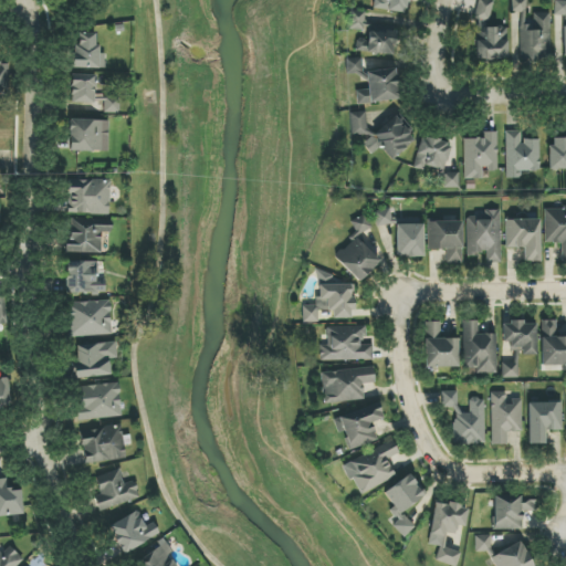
[(373,0),(373,10),(406,12),(406,0),(373,0)]
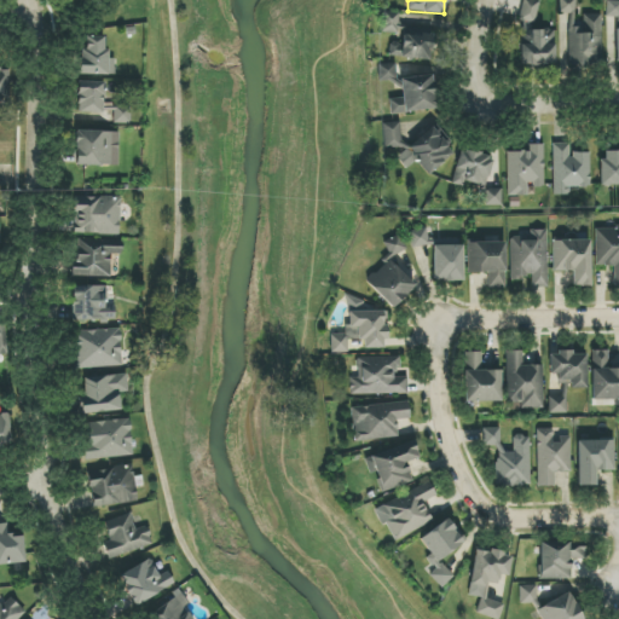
[(539,1),(532,0),(522,0),(519,18),(534,22),(539,1)]
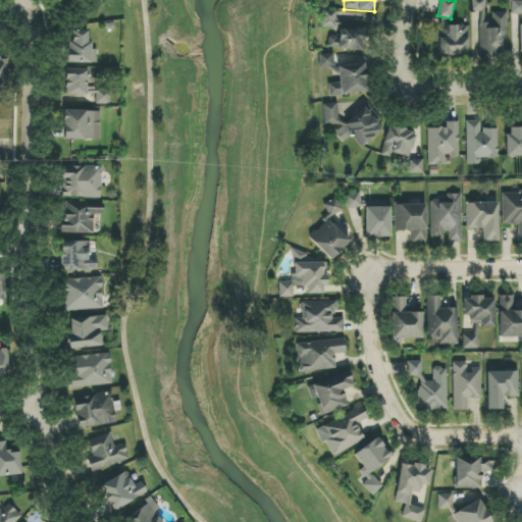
[(484,11),(484,0),(471,0),(471,10),(484,11)]
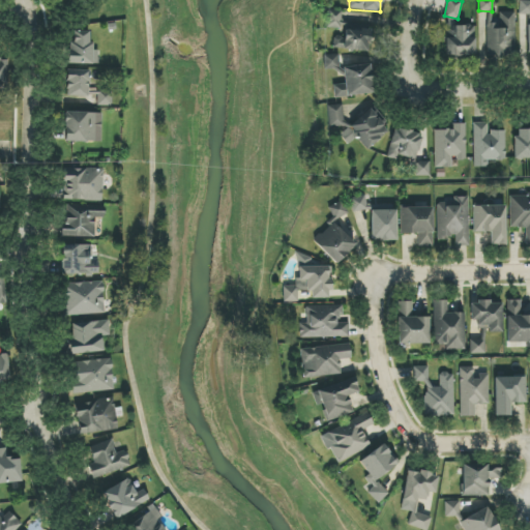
[(529,0),(521,1),(521,55),(529,54),(529,0)]
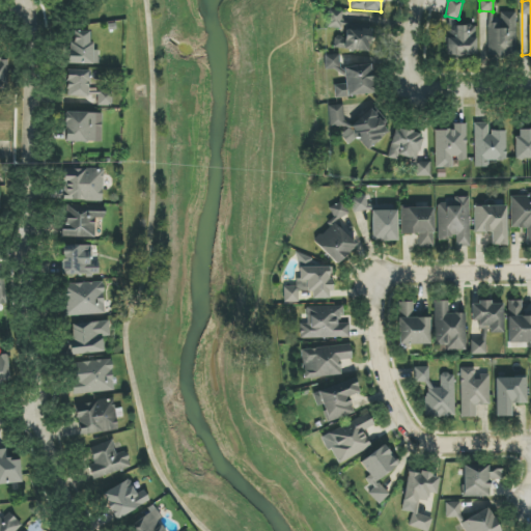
[(327,28),(341,29),(342,10),(328,10),(327,28)]
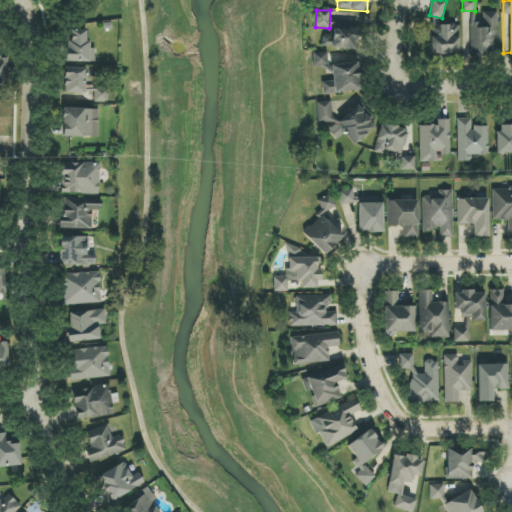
[(498,11),(482,12),(482,25),(470,25),(470,54),(498,54),(498,11)]
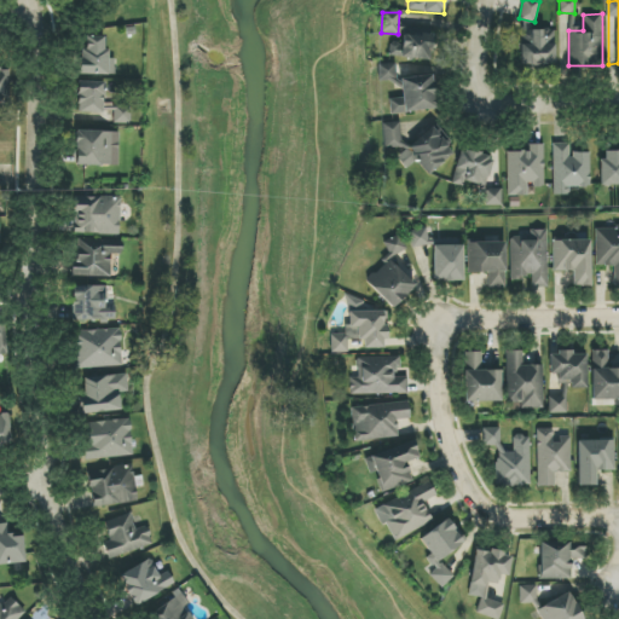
[(521,65),(555,64),(554,30),(531,30),(531,45),(520,45),(521,65)]
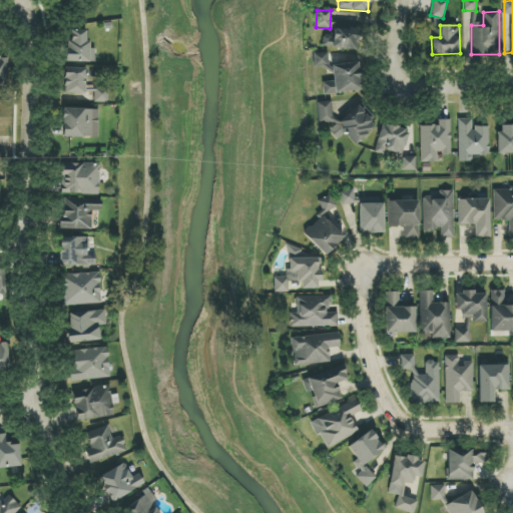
[(321,47),(356,49),(357,29),(334,28),(333,36),(322,36),(321,47)]
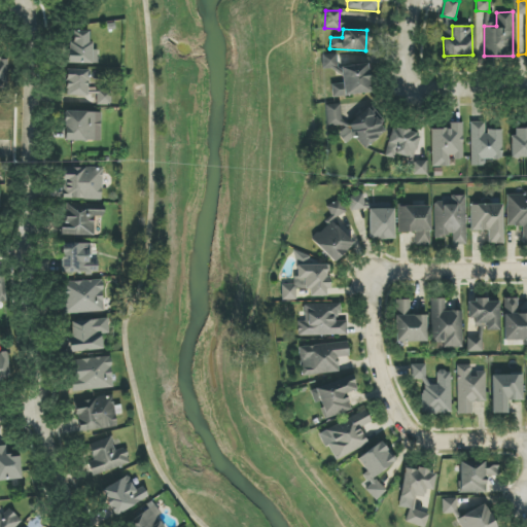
[(98,64),(98,49),(91,49),(92,32),(69,31),(68,64),(98,64)]
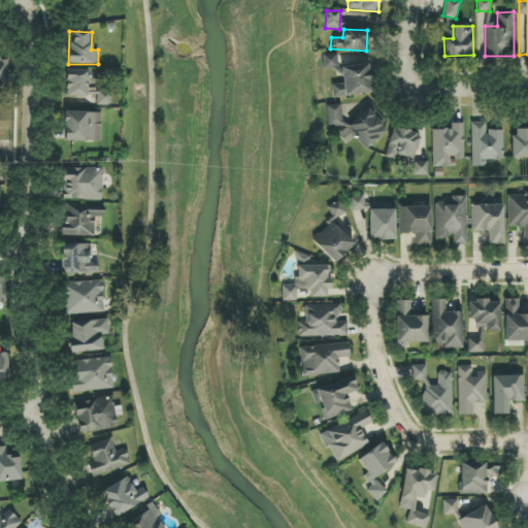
[(322,70),(336,69),(336,55),(322,55),(322,70)]
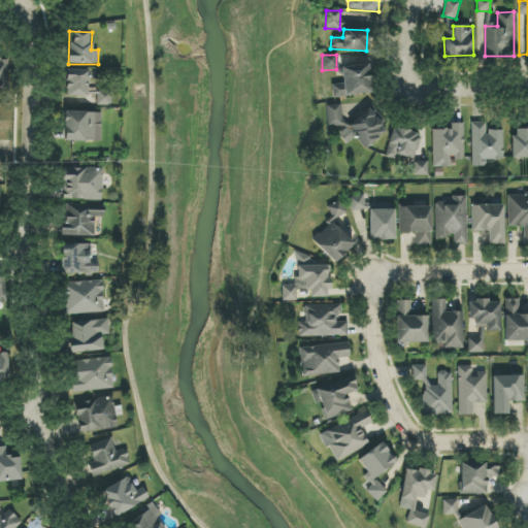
[(331,85),(332,97),(371,93),(367,64),(340,67),(342,84),(331,85)]
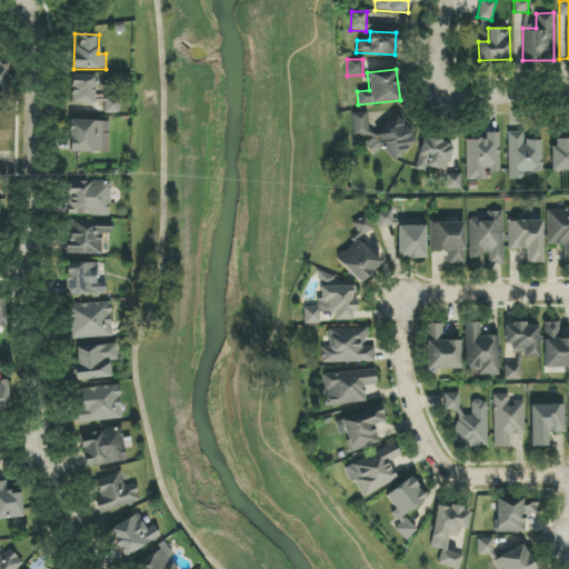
[(70,105),(103,105),(103,113),(119,113),(119,97),(96,96),(96,76),(71,76),(70,105)]
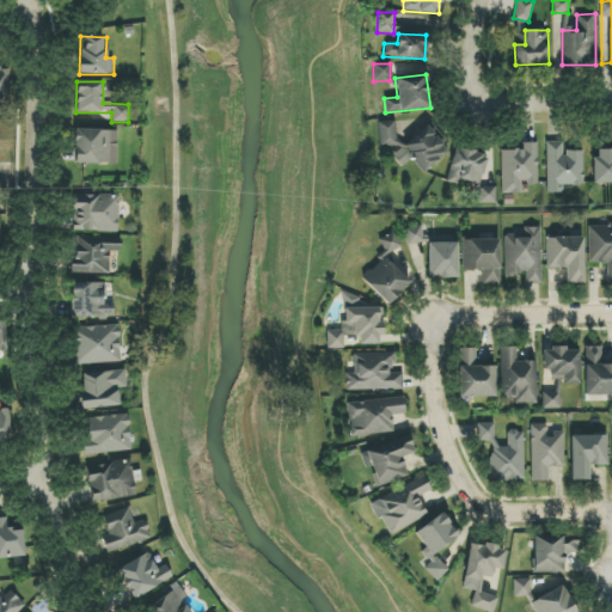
[(117,164),(118,130),(74,129),(74,164),(117,164)]
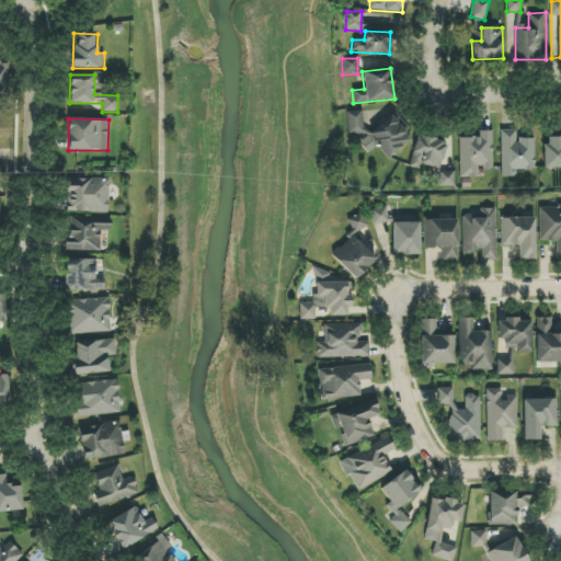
[(501,130),(501,178),(516,176),(516,170),(535,170),(535,138),(516,138),(516,129),(501,130)]
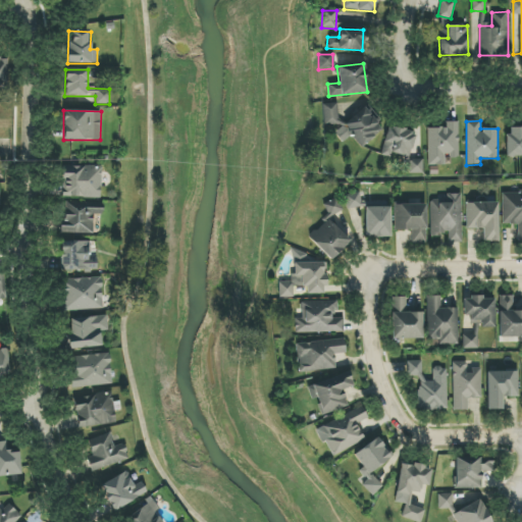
[(458,121),(444,122),(444,127),(427,127),(428,165),(446,165),(445,157),(459,157),(458,121)]
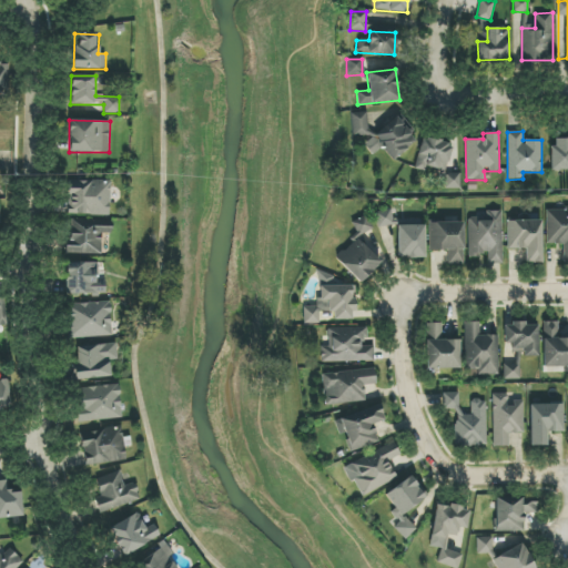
[(415,169),(425,171),(426,168),(437,170),(436,179),(446,181),(445,186),(458,190),(462,175),(446,172),(452,144),(422,138),(415,169)]
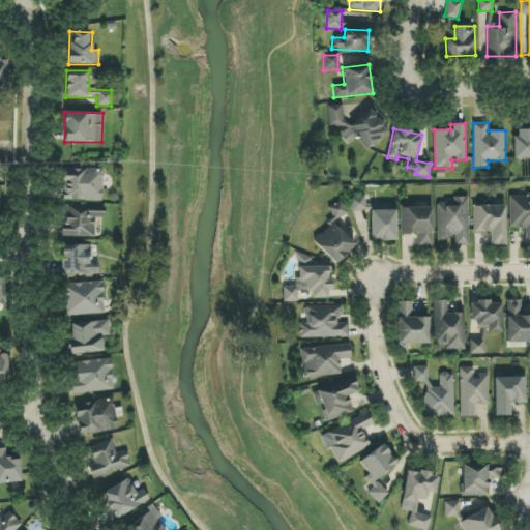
[(102,201),(102,169),(63,169),(63,200),(102,201)]
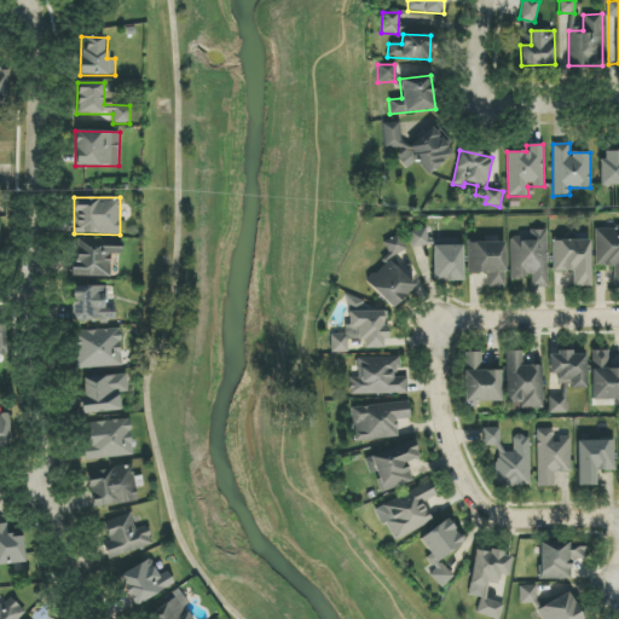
[(618,226),(595,227),(595,266),(613,266),(613,287),(618,285),(618,226)]
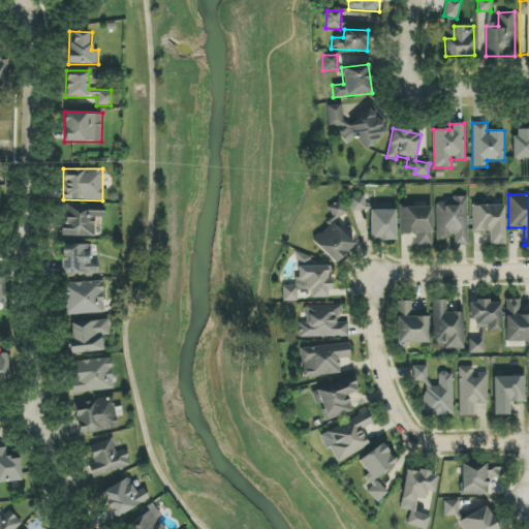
[(366,210),(364,195),(349,197),(350,212),(366,210)]
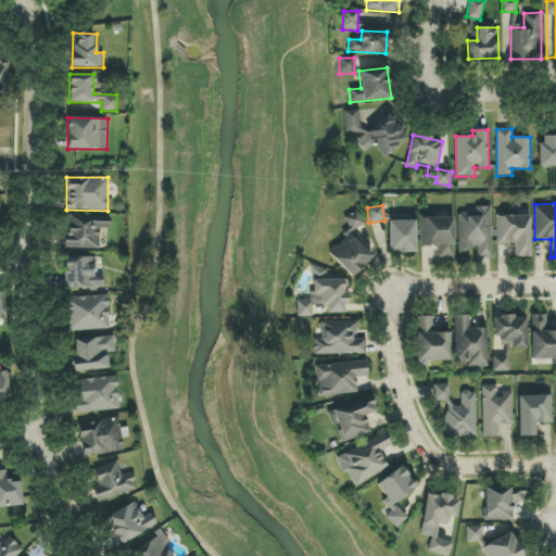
[(477,258),(492,258),(491,206),(476,206),(476,213),(457,213),(458,251),(477,251),(477,258)]
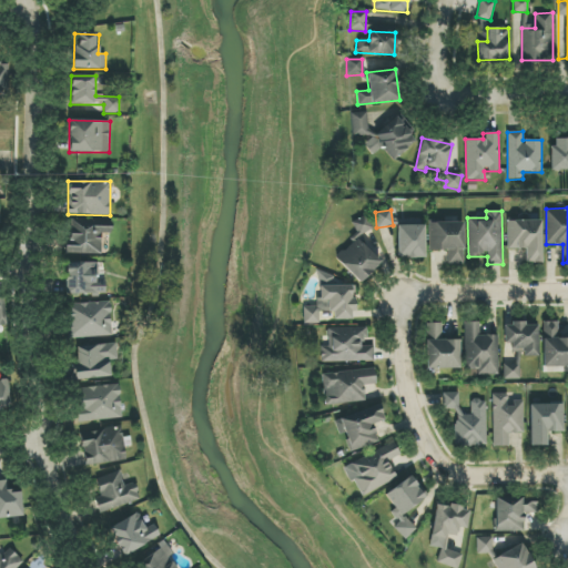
[(358,235),(372,230),(366,215),(353,221),(358,235)]
